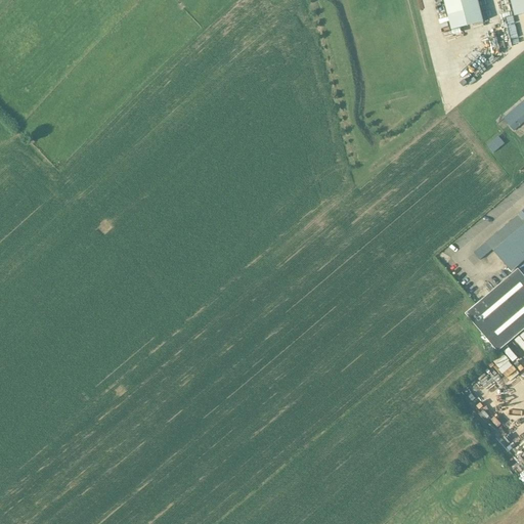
[(444,0),(452,30),(482,22),(476,0),(444,0)]
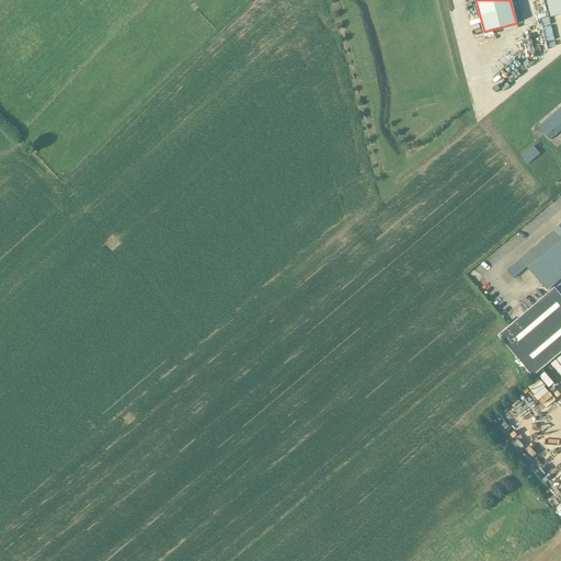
[(560,0),(547,0),(551,18),(560,15),(560,0)]
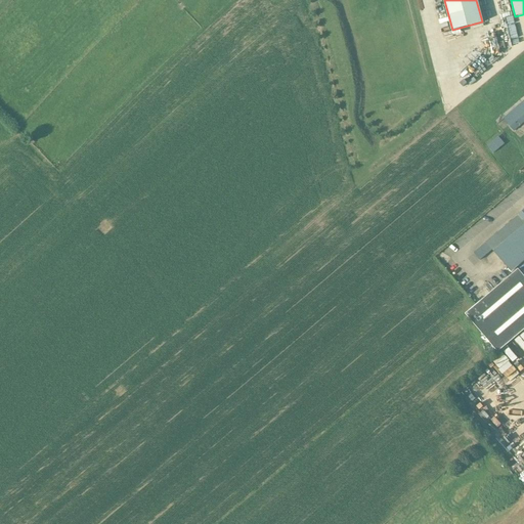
[(523,99),(503,118),(514,131),(523,122),(523,99)]
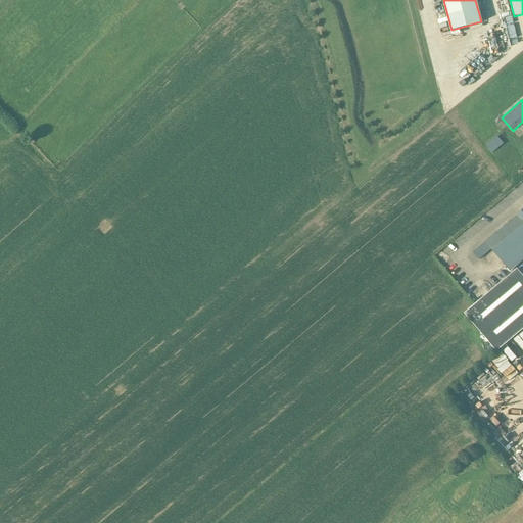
[(492,152),(504,143),(497,136),(486,145),(492,152)]
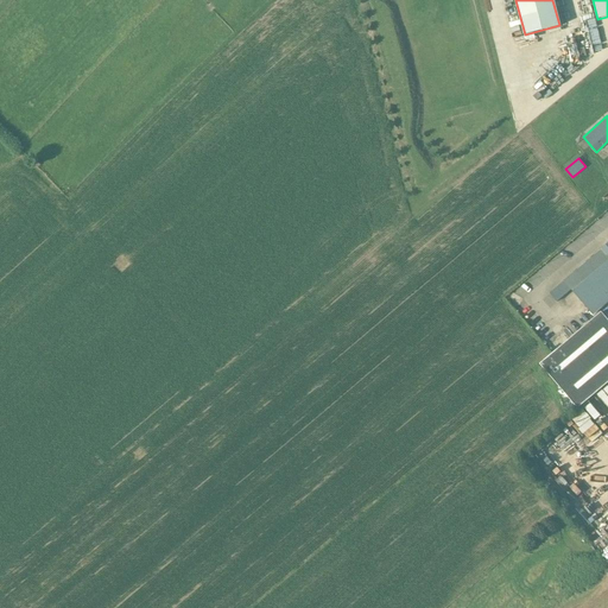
[(607,245),(565,282),(593,314),(607,301),(607,245)]
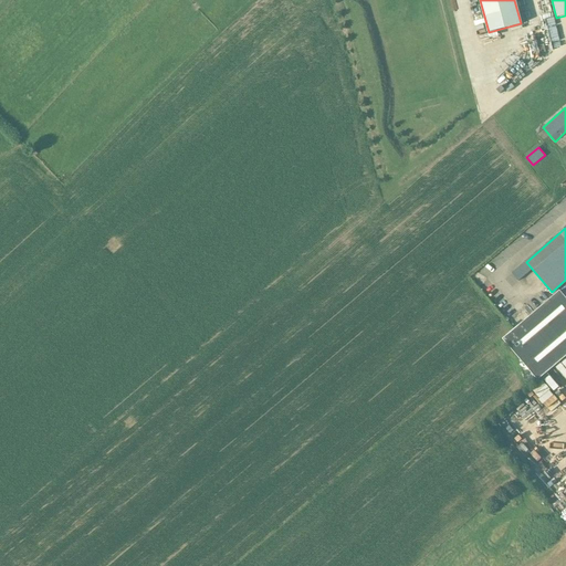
[(565,299),(559,291),(503,339),(537,381),(565,356),(565,299)]
